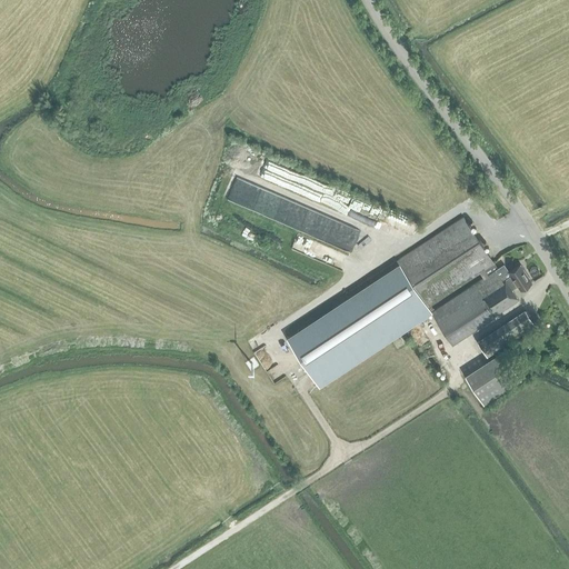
[(509,272),(503,265),(497,269),(462,218),(397,261),(400,267),(289,340),(317,383),(429,310),(451,345),(467,333),(518,300),(511,290),(517,287),(520,290),(531,282),(520,266),(509,272)]
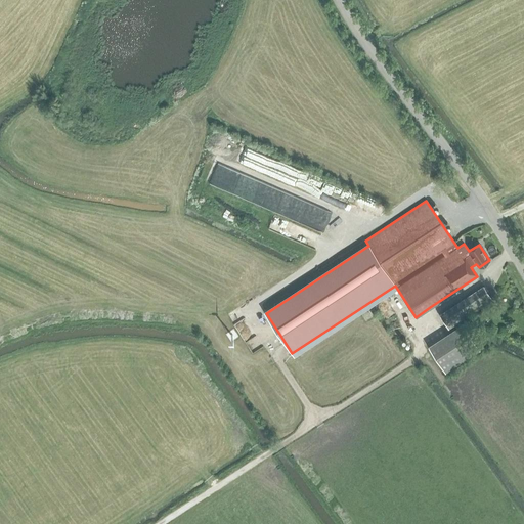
[(275,213),(269,229),(317,249),(323,232),(275,213)]
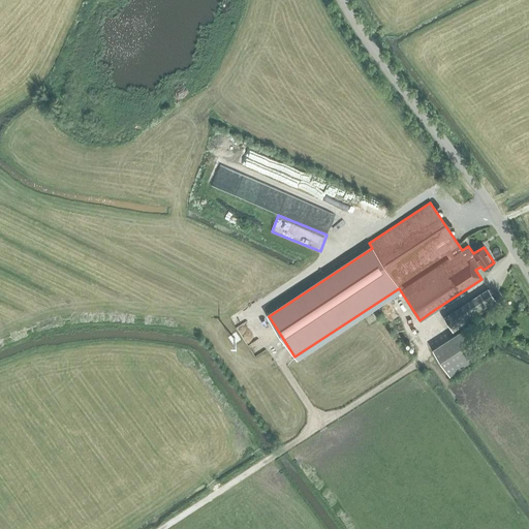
[(488,288),(486,290),(443,317),(452,332),(490,307),(496,304),(497,303),(488,288)]
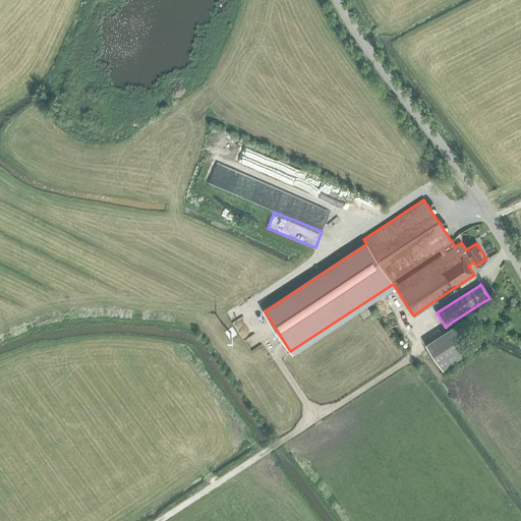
[(488,299),(482,302),(503,334),(520,323),(506,302),(496,308),(488,299)]
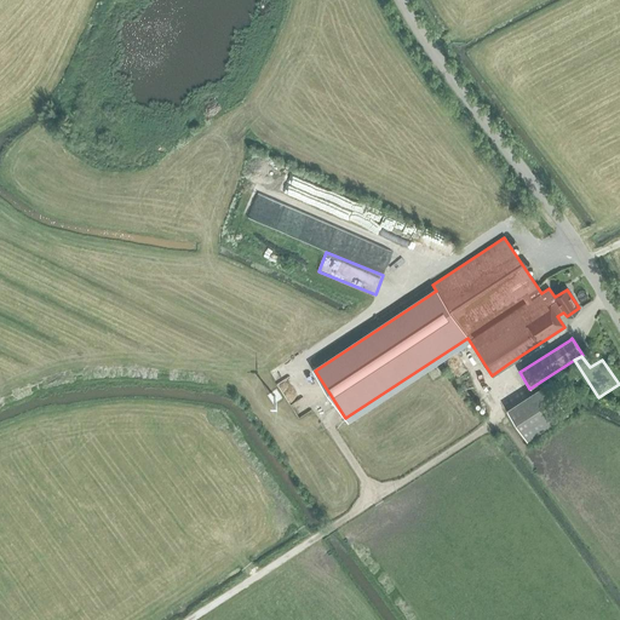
[(545,384),(530,394),(505,411),(524,441),(564,415),(545,384)]
